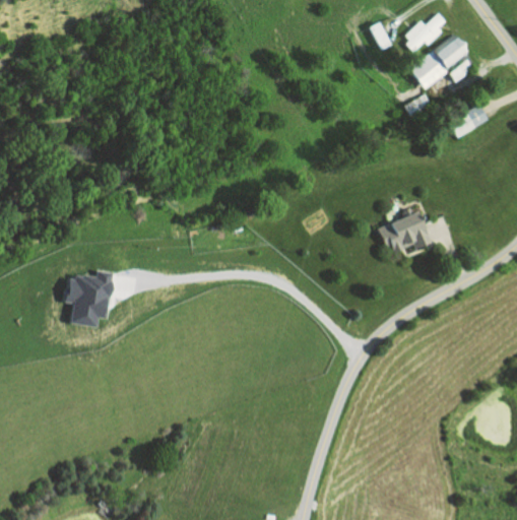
[(430,45),(444,31),(440,27),(446,21),(438,12),(426,23),(422,20),(405,35),(409,39),(404,43),(413,52),(426,41),(430,45)]
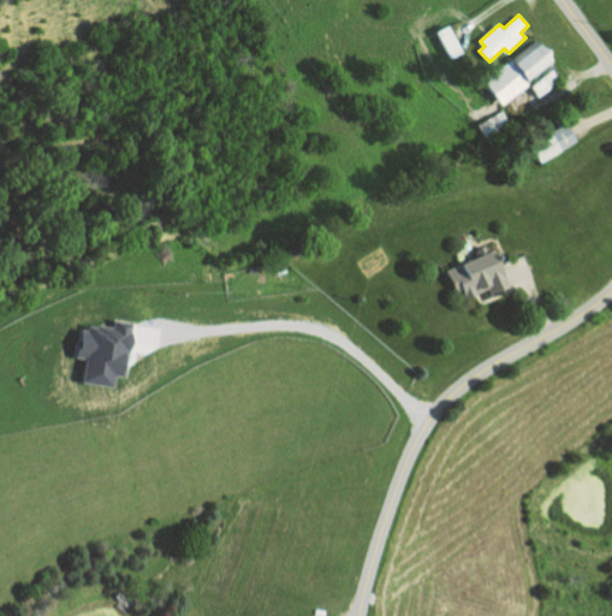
[(447,24),(464,52),(451,59),(434,31),(447,24)]
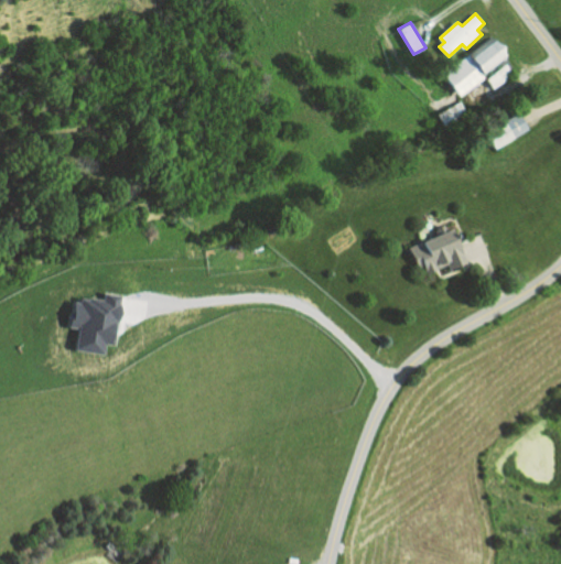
[(460,96),(503,63),(505,66),(488,78),(496,87),(515,73),(511,69),(515,67),(509,60),(511,57),(494,35),(442,74),(460,96)]
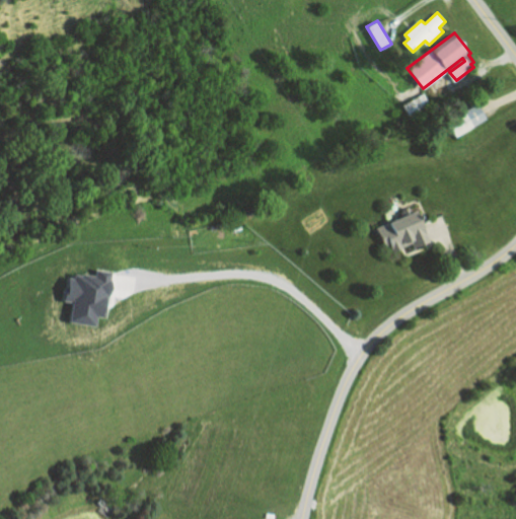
[(427,93),(436,113),(415,123),(406,103),(427,93)]
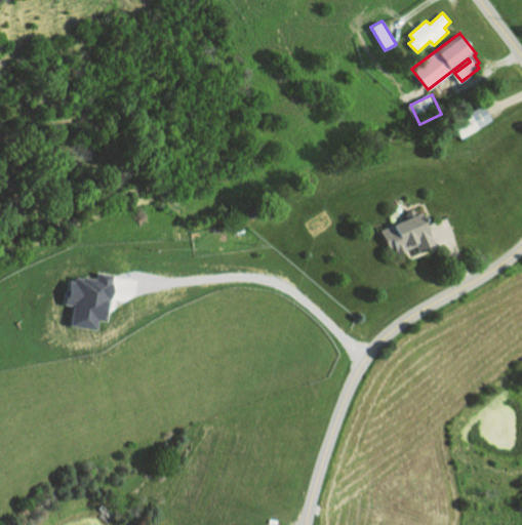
[(483,105),(488,113),(492,120),(460,138),(452,123),(483,105)]
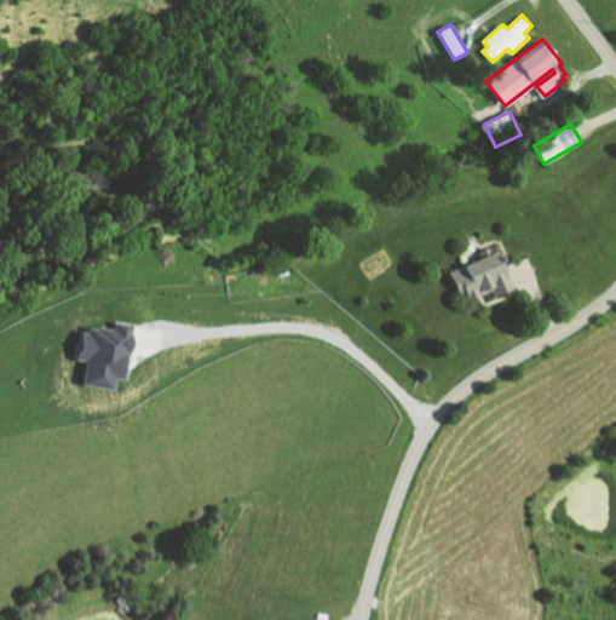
[(512,288),(496,297),(493,291),(470,302),(467,296),(460,298),(449,274),(495,252),(507,277),(512,288)]
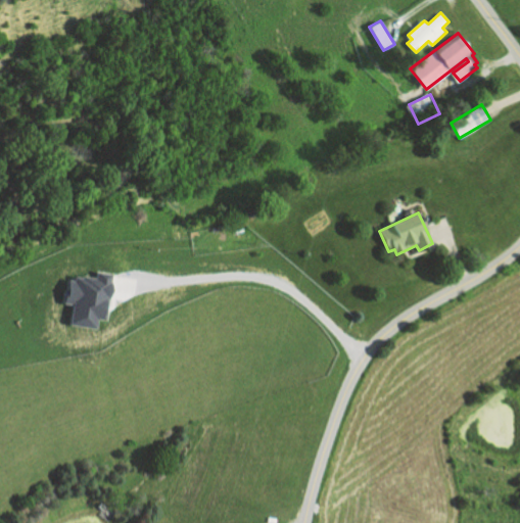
[(116,275),(113,292),(108,320),(100,319),(98,328),(74,324),(77,304),(66,302),(71,279),(77,281),(78,276),(85,278),(85,276),(98,278),(99,272),(116,275)]
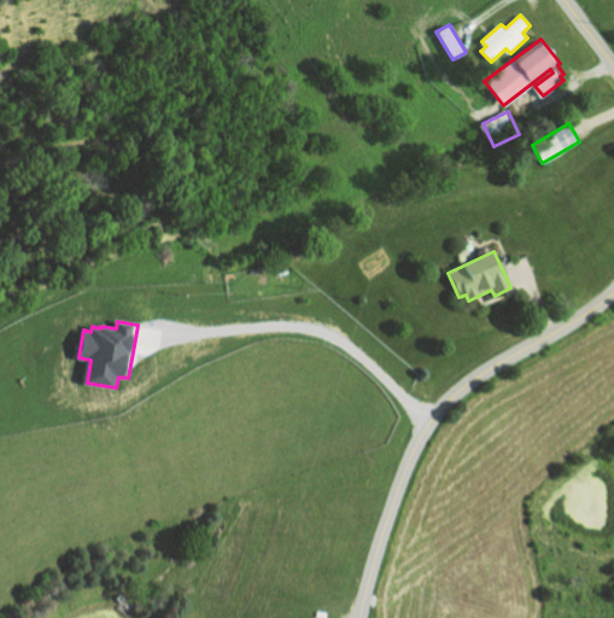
All buildings are outlined.
